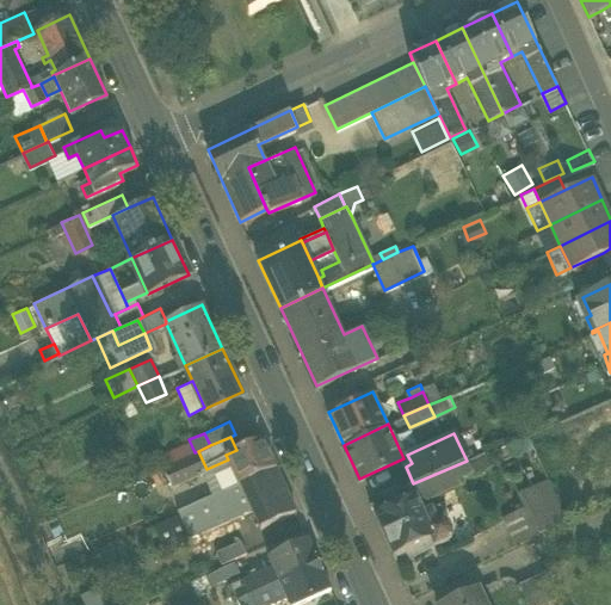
[(228,460),(239,482),(240,482),(276,465),(264,438),(236,450),(226,455),(228,460)]
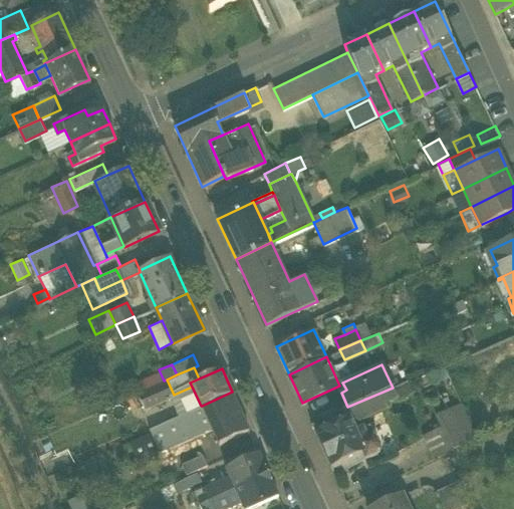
[(164,380),(159,369),(133,382),(138,393),(164,380)]
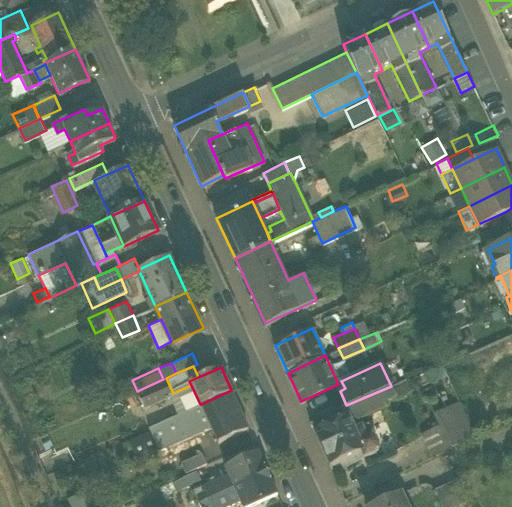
[(144,406),(173,393),(166,378),(163,379),(137,391),(144,406)]
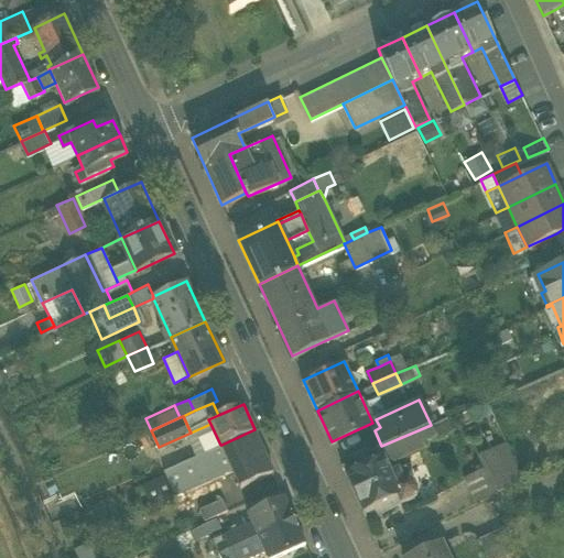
[(431,425),(434,434),(452,426),(447,417),(431,425)]
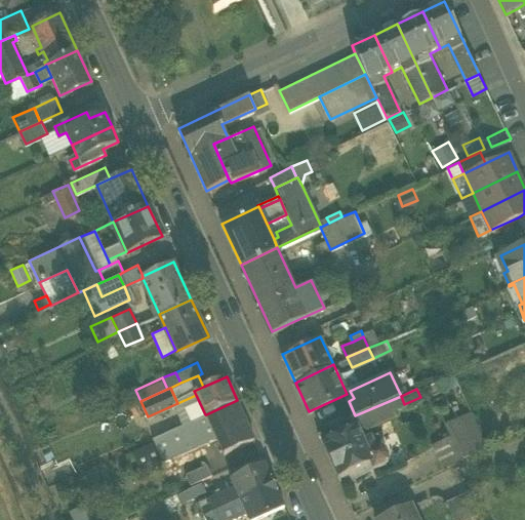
[(196,395),(177,403),(187,423),(205,414),(196,395)]
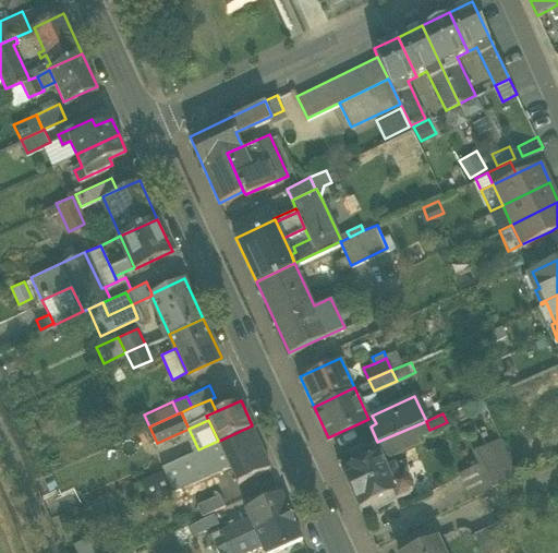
[(383,453),(390,456),(420,442),(416,435),(429,430),(426,421),(377,442),(372,445),(376,456),(383,453)]
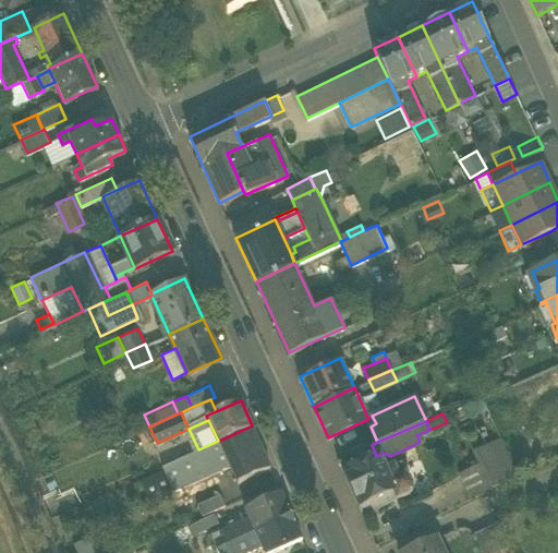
[(252,425),(219,441),(230,464),(238,481),(270,466),(252,425)]
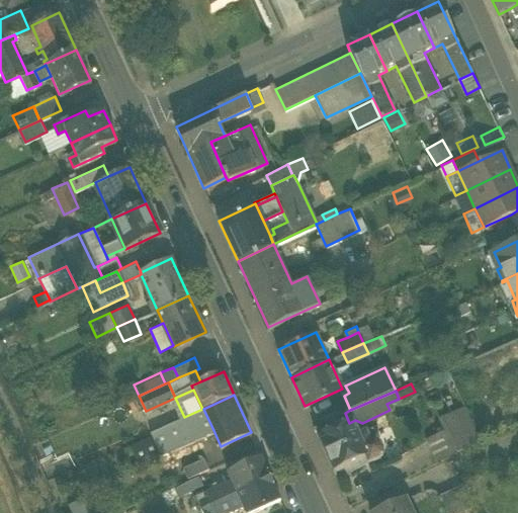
[(480,439),(464,405),(437,416),(443,429),(453,452),(480,439)]
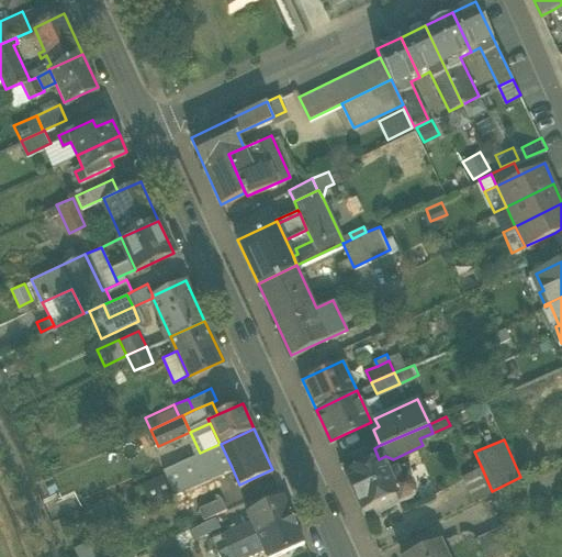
[(175,492),(232,467),(221,444),(220,444),(200,453),(164,469),(166,472),(175,492)]
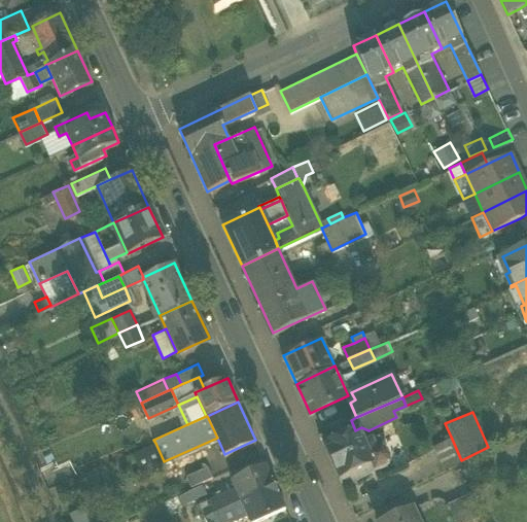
[(319,435),(325,447),(356,431),(355,430),(351,420),(319,435)]
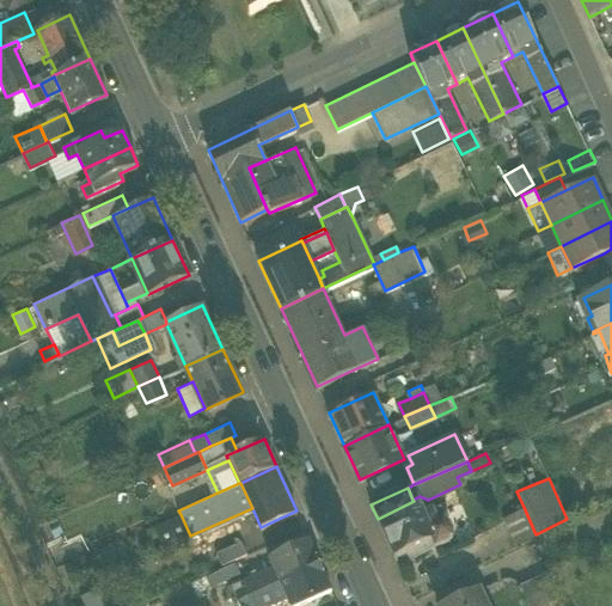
[(378,519),(395,555),(432,538),(435,545),(452,538),(444,519),(435,524),(428,508),(418,512),(414,501),(378,519)]
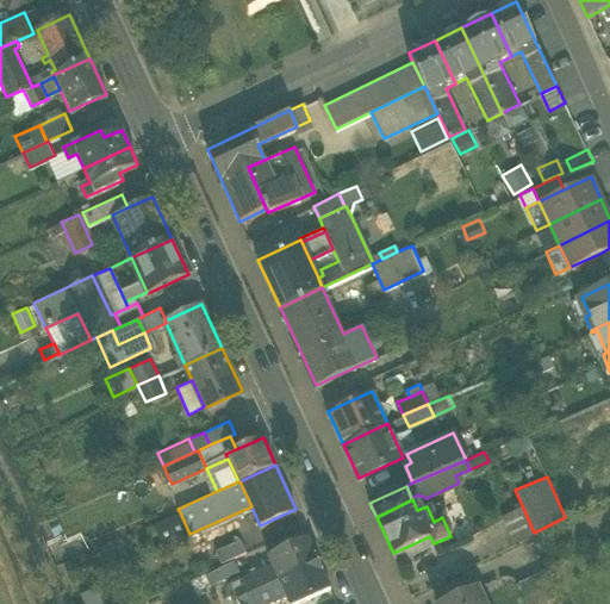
[(534,533),(522,505),(500,515),(512,542),(534,533)]
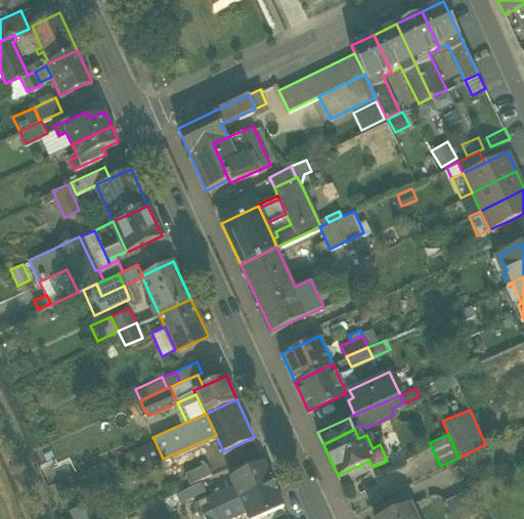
[(132,450),(140,469),(163,459),(155,440),(132,450)]
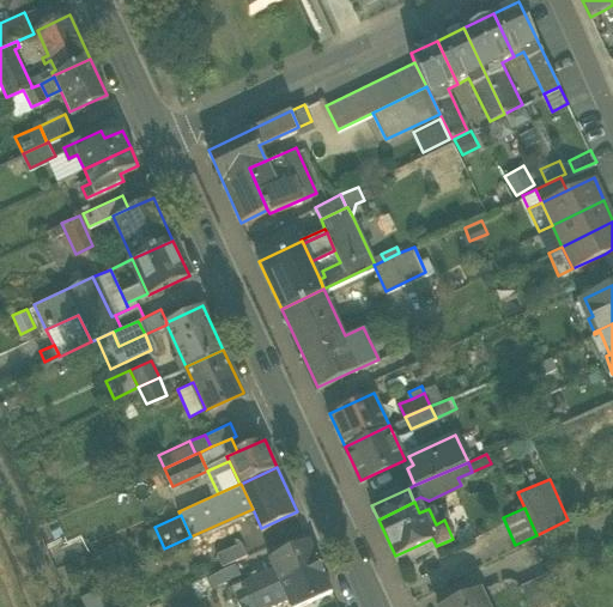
[(268,557),(273,566),(280,582),(321,564),(309,539),(268,557)]
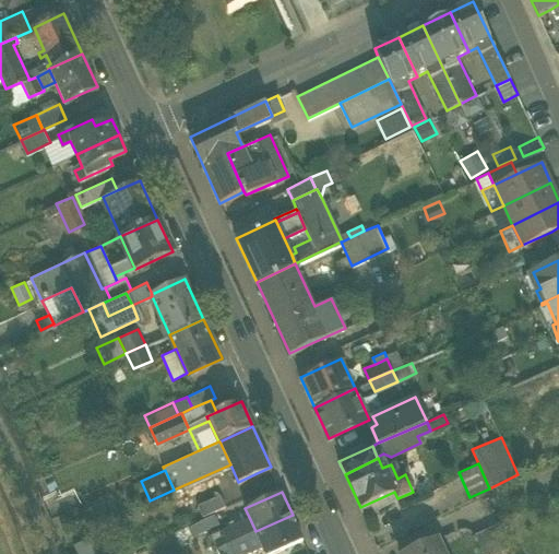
[(198,504),(202,515),(225,505),(221,493),(198,504)]
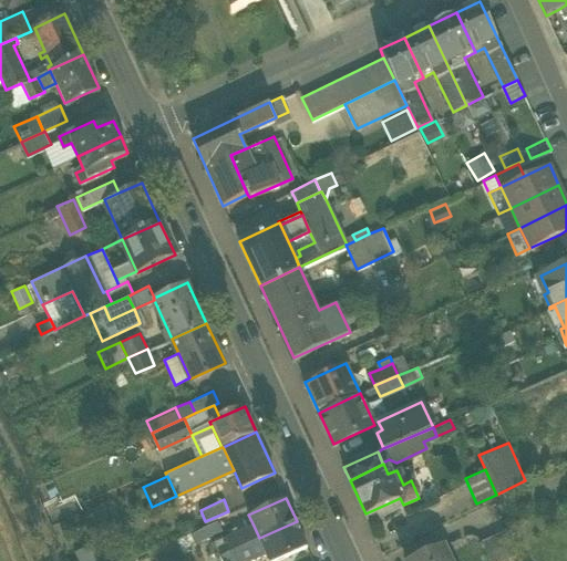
[(217,518),(191,532),(196,543),(223,529),(217,518)]
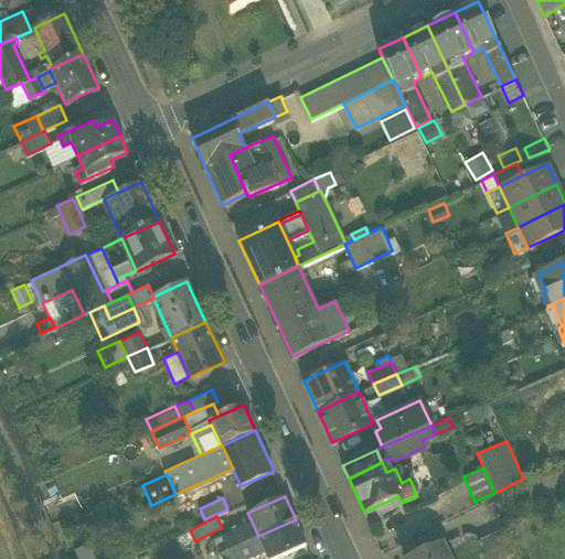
[(296,519),(258,536),(265,550),(268,558),(269,558),(306,543),(296,519)]
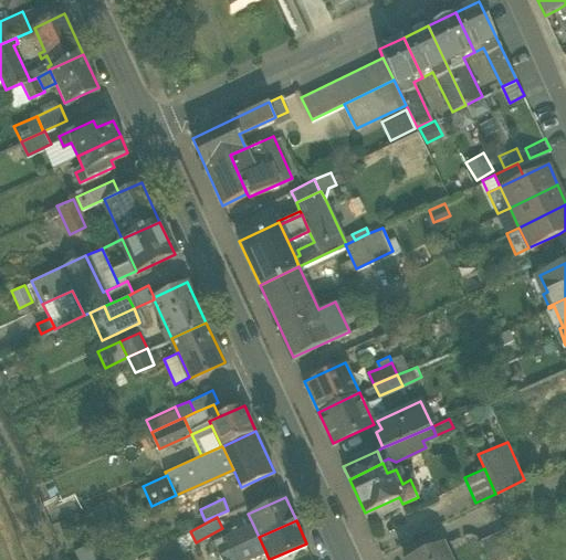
[(231,550),(259,537),(252,522),(224,536),(231,550)]
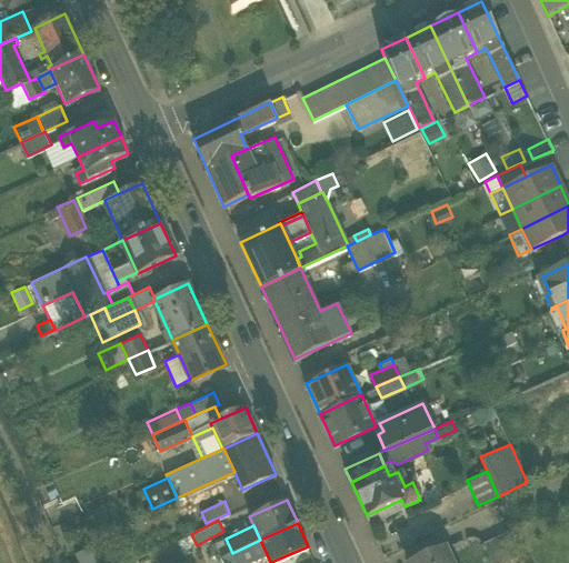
[(482,542),(492,562),(501,562),(519,554),(508,530),(482,542)]
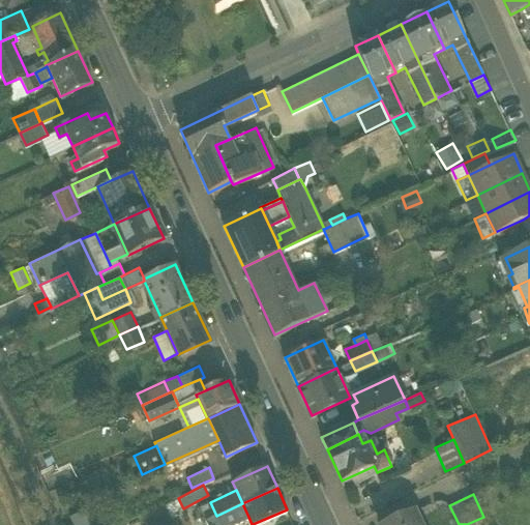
[(199,506),(205,520),(216,516),(210,502),(199,506)]
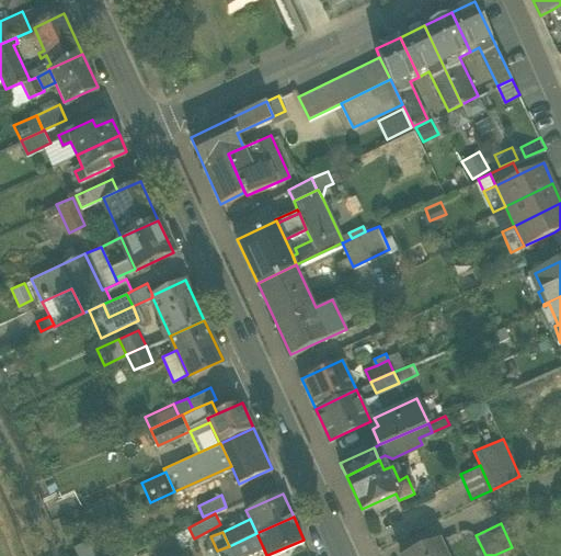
[(243,555),(263,547),(256,533),(229,546),(233,555),(243,555)]
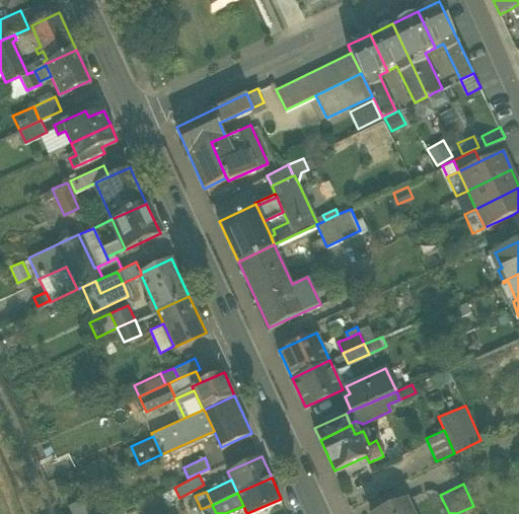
[(89,496),(69,504),(72,513),(87,513),(95,511),(89,496)]
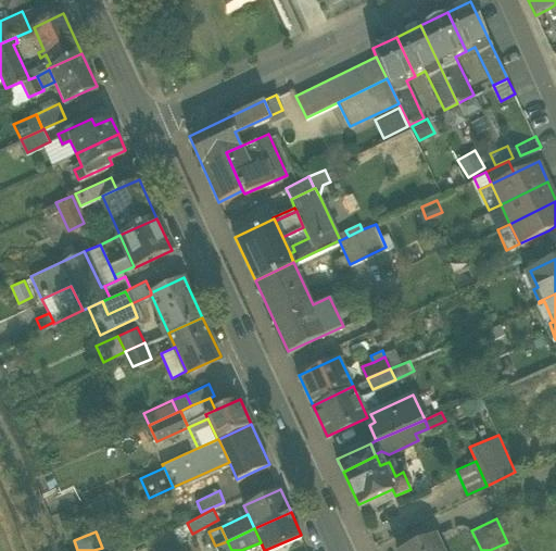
[(433,534),(427,537),(433,550),(441,550),(442,550),(433,534)]
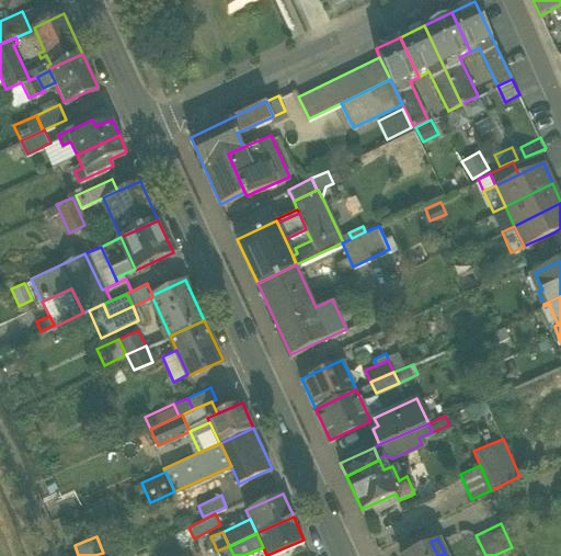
[(401,555),(445,555),(446,555),(445,555),(437,555),(431,542),(401,555)]
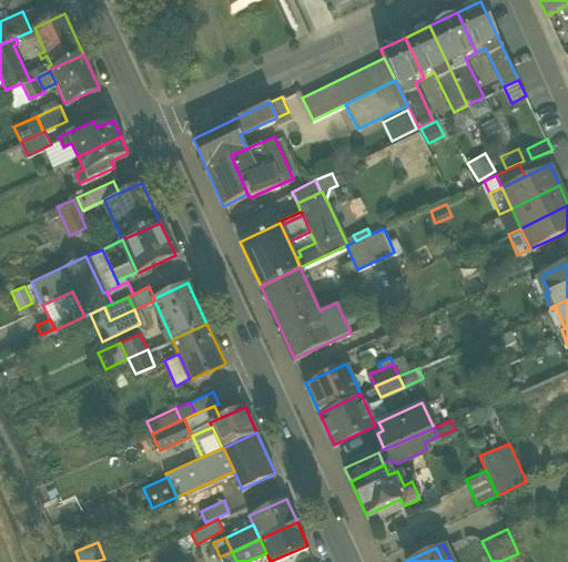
[(236,561),(232,552),(220,557),(222,561),(236,561)]
